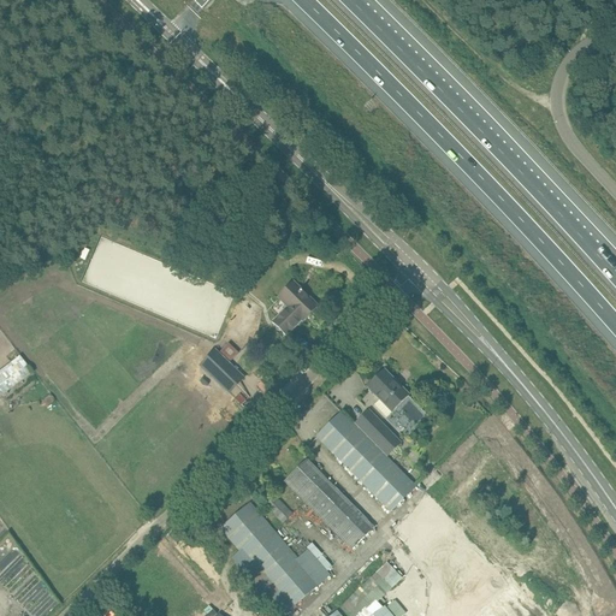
[(317,307),(292,284),(278,298),(288,308),(272,323),(285,336),(301,319),(303,321),(317,307)]
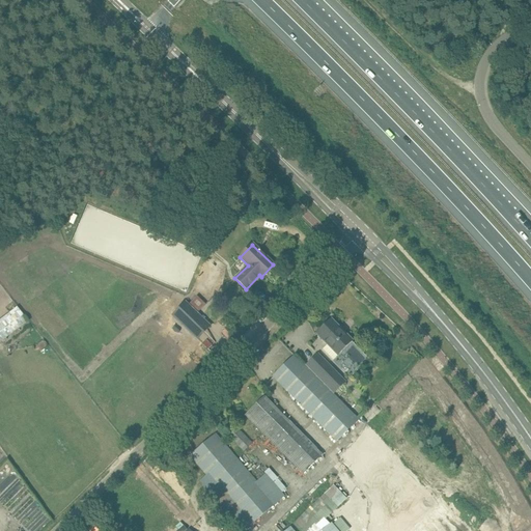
[(171,314),(197,339),(211,327),(185,302),(171,314)]
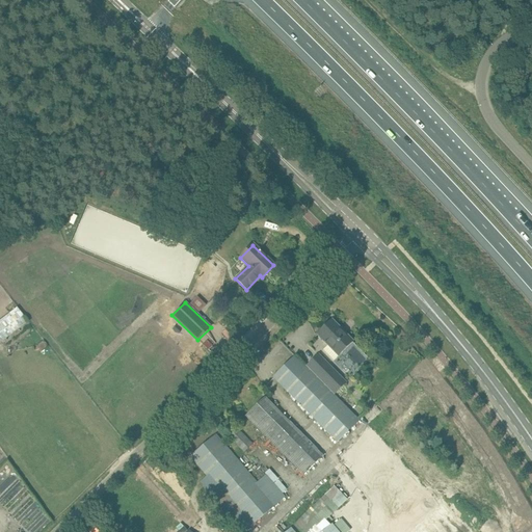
[(0,320),(0,341),(1,343),(28,322),(17,308),(0,320)]
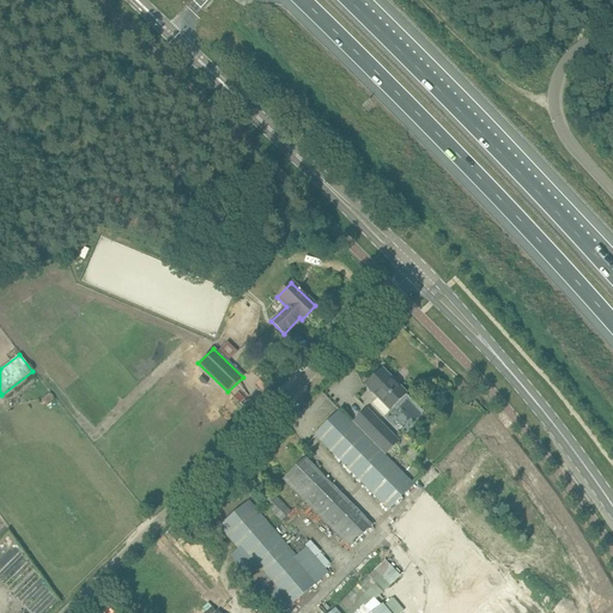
[(365,386),(374,394),(378,398),(372,404),(384,416),(406,394),(396,384),(396,386),(395,387),(380,371),(365,386)]
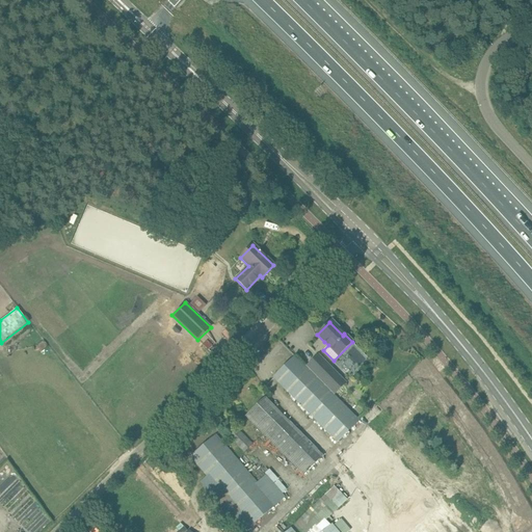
[(318,353),(306,367),(335,395),(347,382),(318,353)]
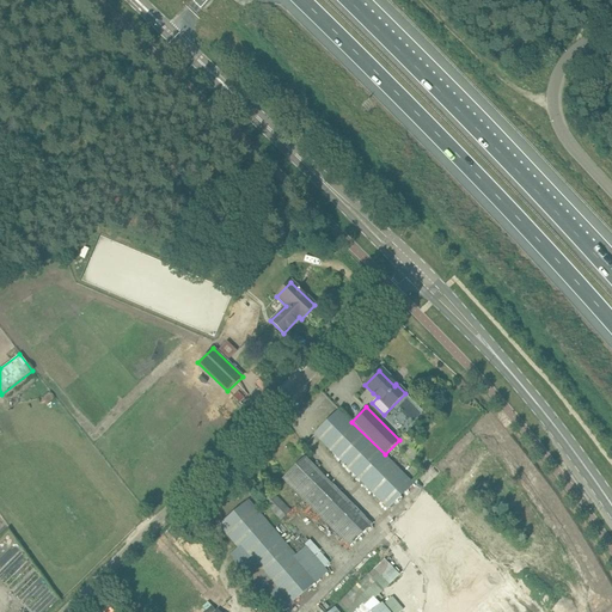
[(348,418),(340,410),(314,434),(386,508),(412,483),(385,454),(352,422),(348,418)]
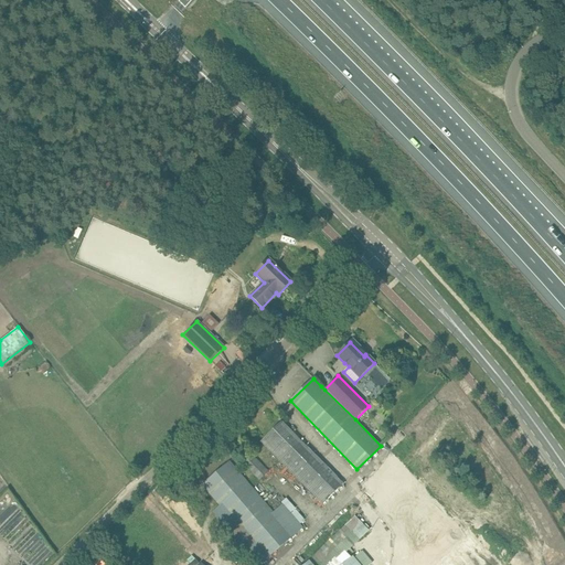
[(281,423),(262,441),(322,504),(343,483),(289,430),(281,423)]
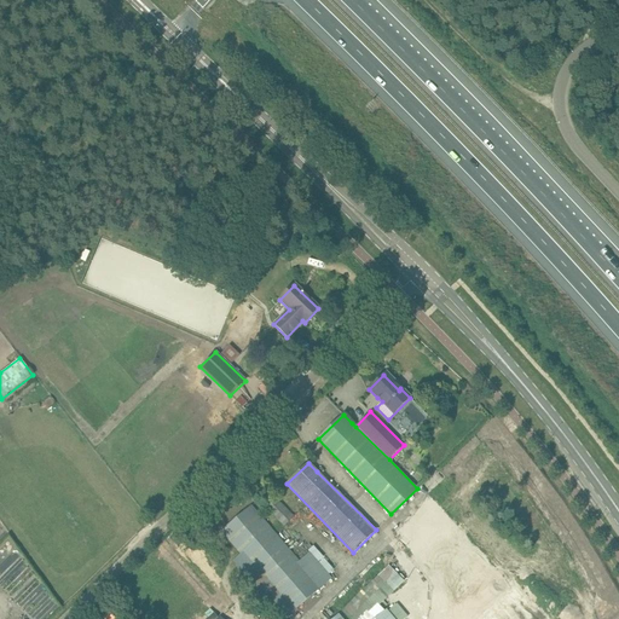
[(275,484),(242,519),(254,531),(288,497),(275,484)]
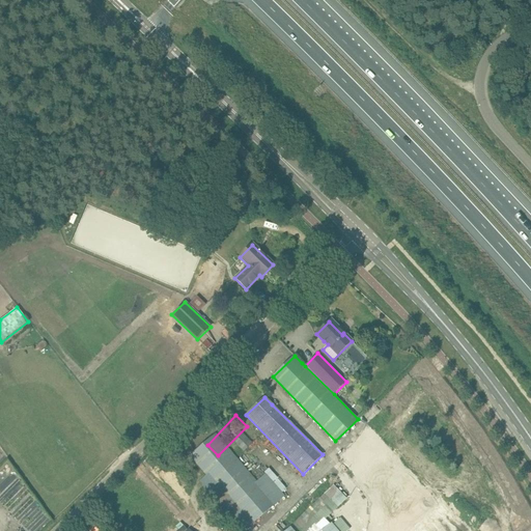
[(303,530),(346,530),(350,529),(339,516),(330,525),(325,518),(345,500),(336,487),(296,521),(303,530)]
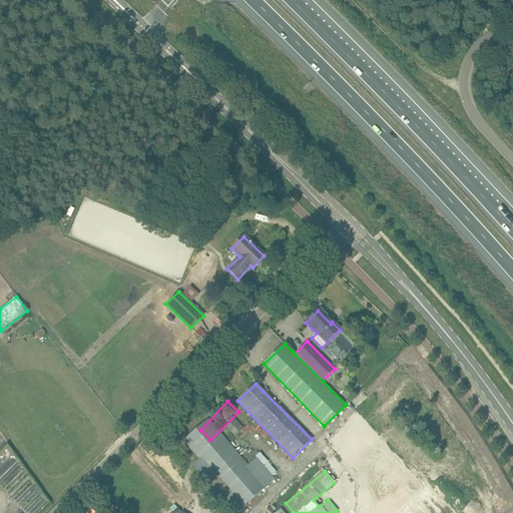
[(382,512),(356,486),(341,500),(353,512),(382,512)]
